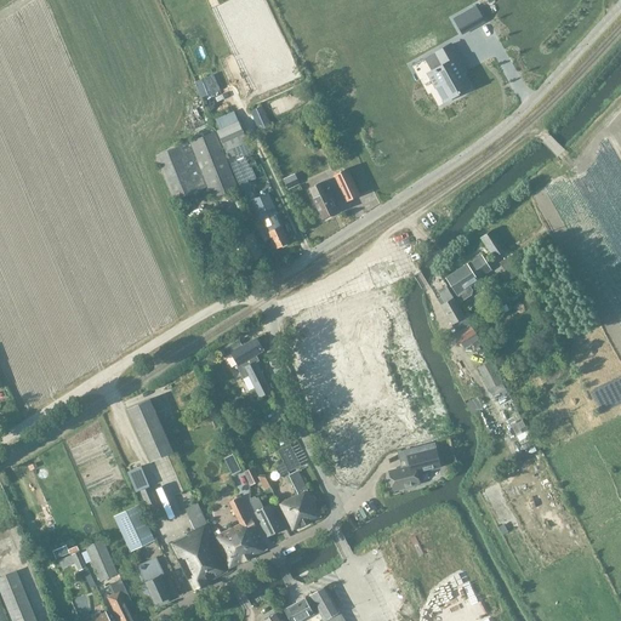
[(477,9),(469,13),(476,26),(484,22),(477,9)]
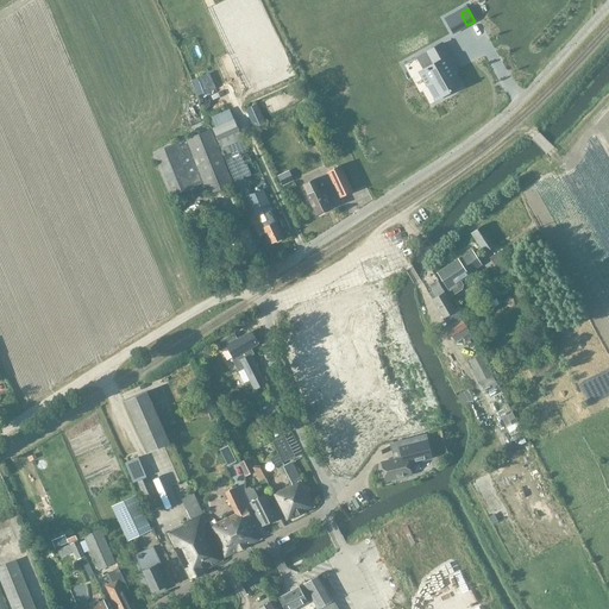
[(425,70),(420,74),(427,87),(433,85),(440,98),(459,87),(444,61),(450,57),(443,44),(428,51),(437,64),(428,69),(427,68),(425,70)]
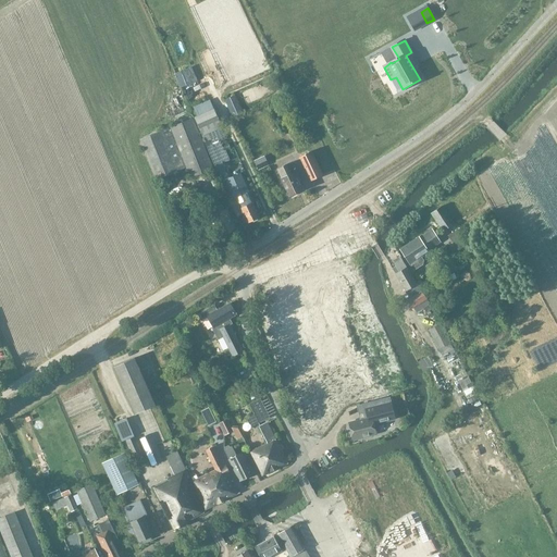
[(197,116),(193,119),(202,143),(211,139),(209,134),(212,133),(214,138),(222,135),(220,130),(222,128),(210,102),(195,110),(197,116)]
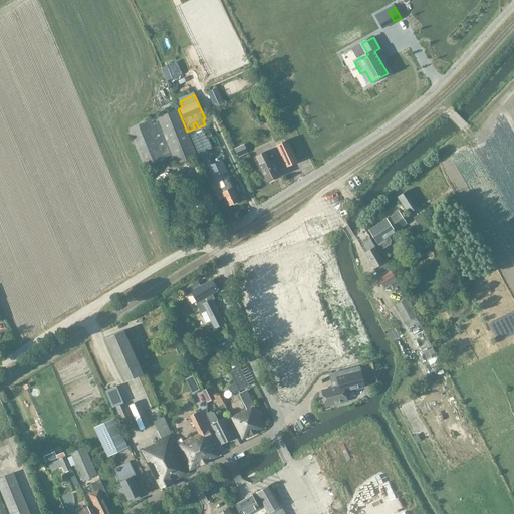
[(178,109),(157,117),(148,121),(129,130),(144,167),(172,156),(176,165),(197,157),(187,132),(178,109)]
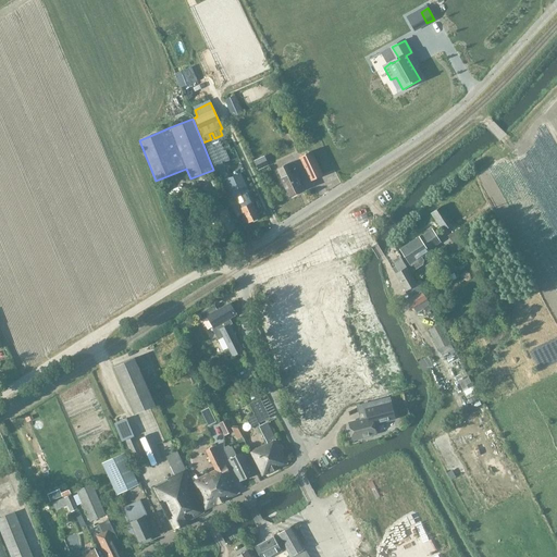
[(323,175),(311,151),(299,158),(310,182),(323,175)]
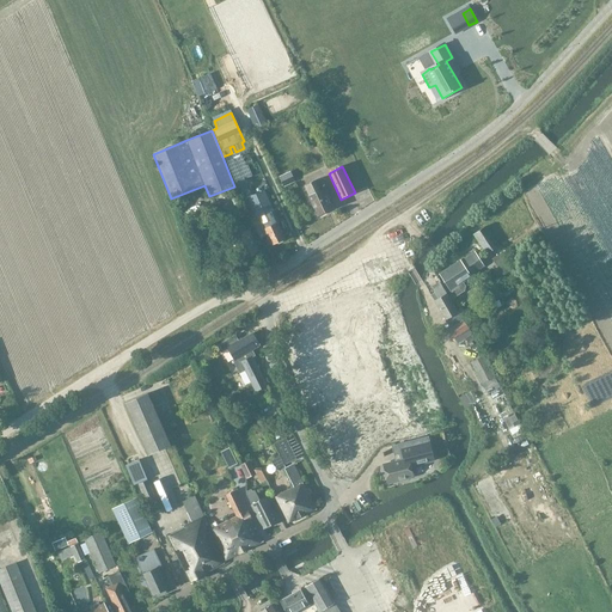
[(277,185),(288,181),(282,169),(271,175),(277,185)]
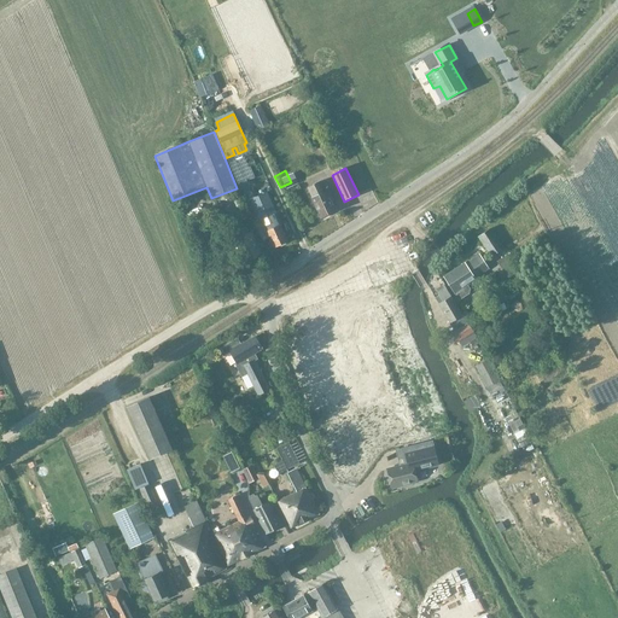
[(336,211),(331,200),(333,199),(328,190),(324,193),(318,182),(307,187),(312,198),(310,199),(320,217),(336,211)]
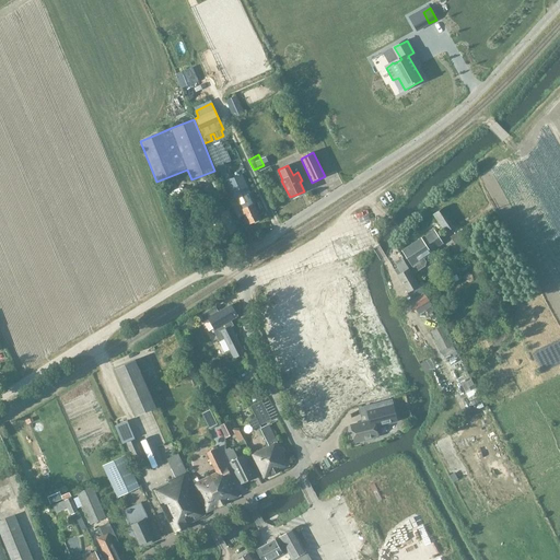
[(229,182),(222,185),(226,195),(231,205),(237,218),(244,214),(248,225),(260,219),(254,203),(251,205),(237,178),(229,183),(229,182)]
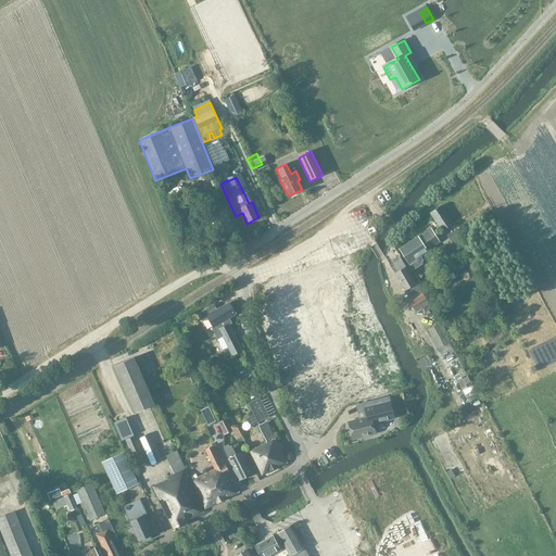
[(430,213),(442,231),(453,224),(441,206),(430,213)]
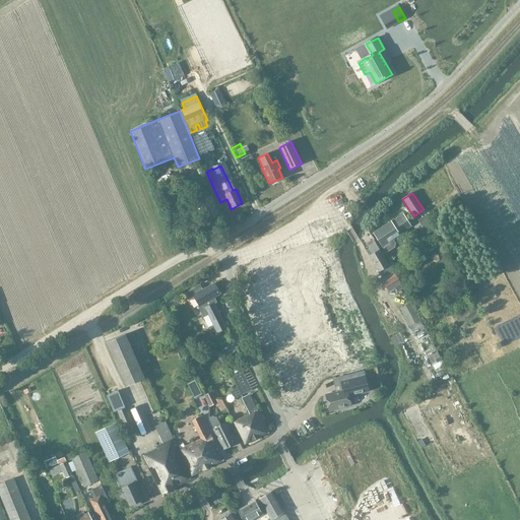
[(391,221),(374,233),(384,249),(387,253),(395,248),(396,244),(393,240),(400,235),(399,235),(411,226),(403,214),(391,222),(391,221)]
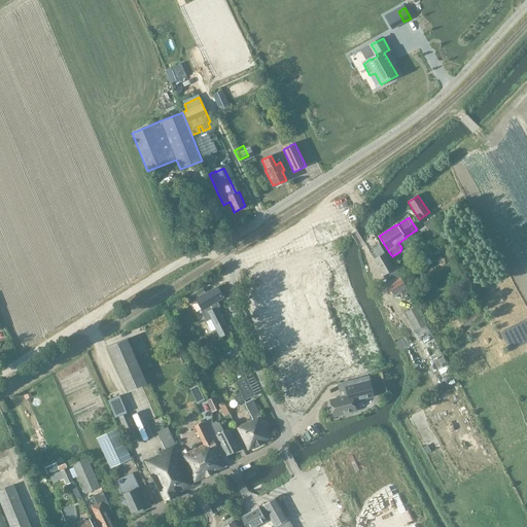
[(424,223),(429,232),(433,237),(441,233),(431,218),(424,223)]
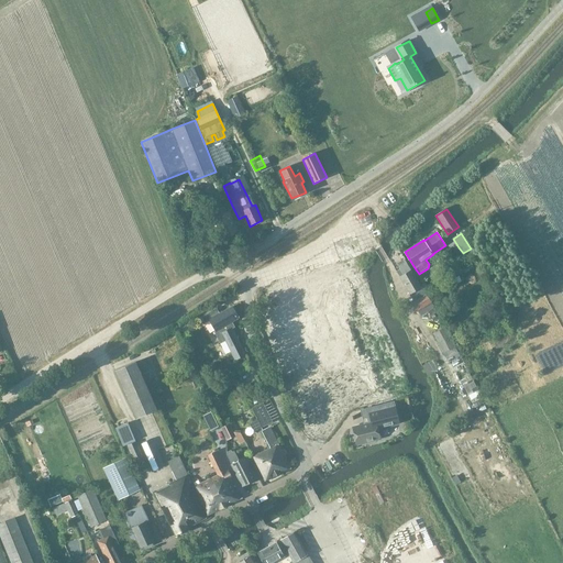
[(341,254),(329,260),(330,261),(337,274),(341,282),(352,276),(354,280),(361,277),(355,265),(349,268),(341,254)]
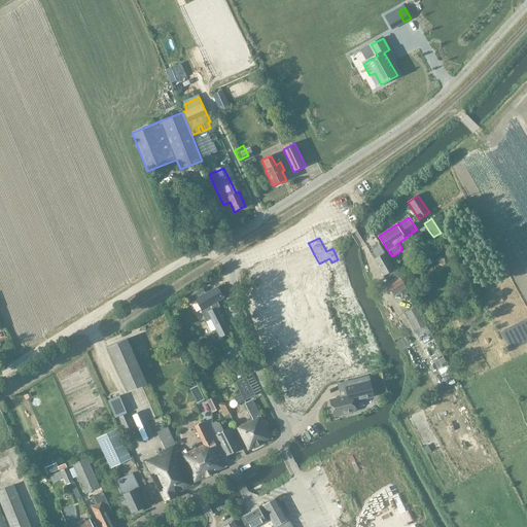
[(398,277),(385,253),(375,259),(388,283),(385,284),(389,291),(403,283),(399,276),(398,277)]
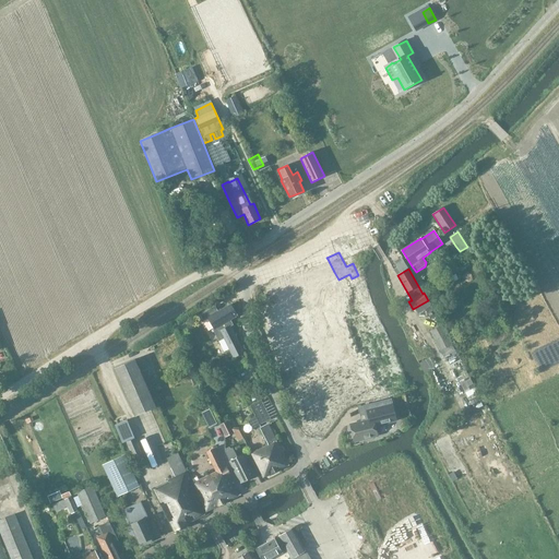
[(306,272),(297,276),(301,286),(306,296),(307,296),(314,292),(311,284),(310,282),(306,272)]
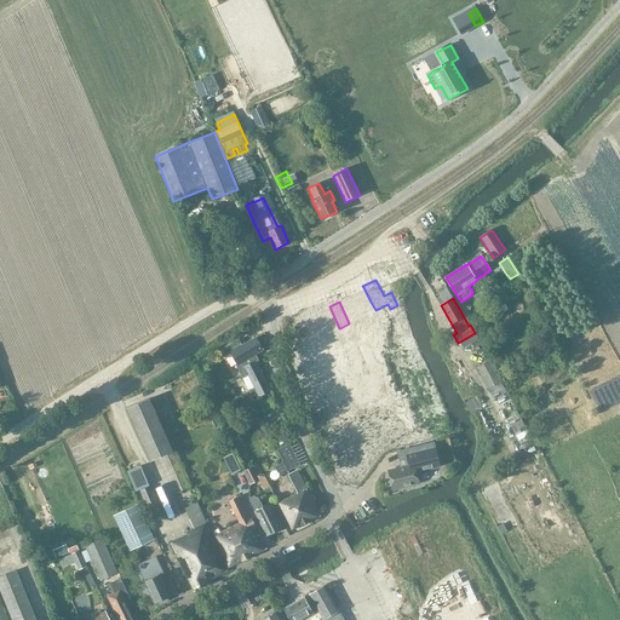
[(329,306),(320,311),(325,322),(331,333),(333,331),(339,328),(334,317),(329,306)]
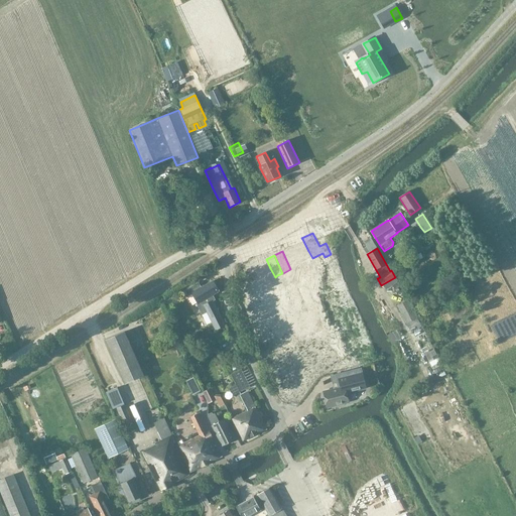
[(266,259),(258,263),(263,271),(267,280),(268,280),(269,279),(275,277),(270,268),(266,259)]
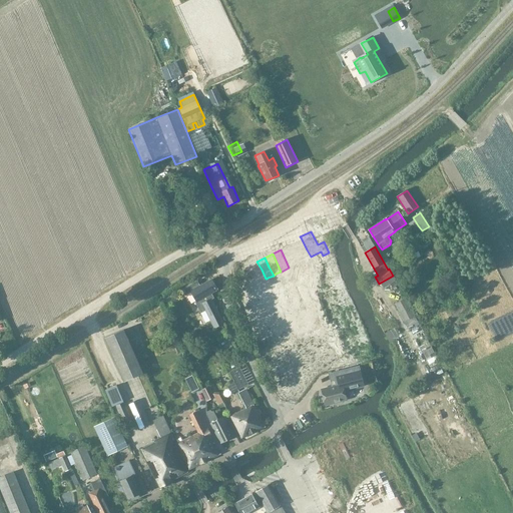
[(257,262),(248,266),(253,275),(258,284),(259,283),(261,282),(264,281),(266,279),(262,270),(257,262)]
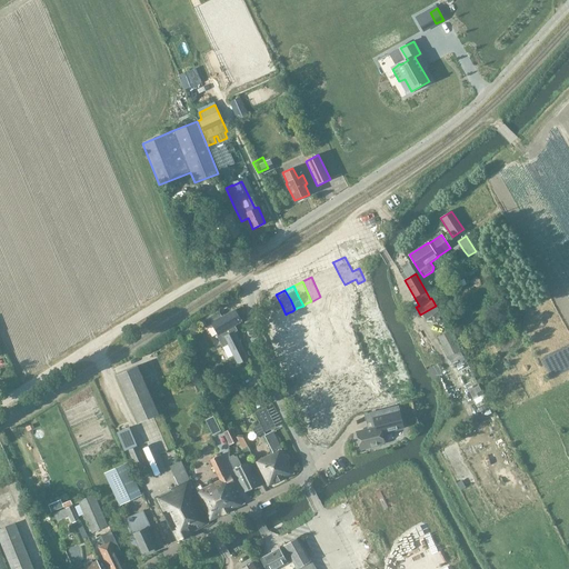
[(276,295),(267,299),(272,309),(277,319),(280,317),(286,315),(281,305),(276,295)]
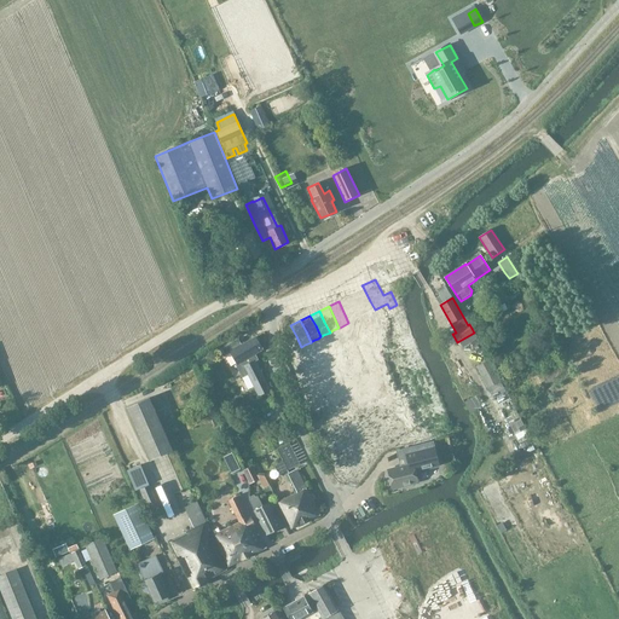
[(248,375),(259,395),(270,391),(255,362),(258,360),(254,354),(261,350),(255,337),(242,346),(238,339),(221,348),(225,356),(231,352),(237,364),(236,364),(242,377),(248,375)]
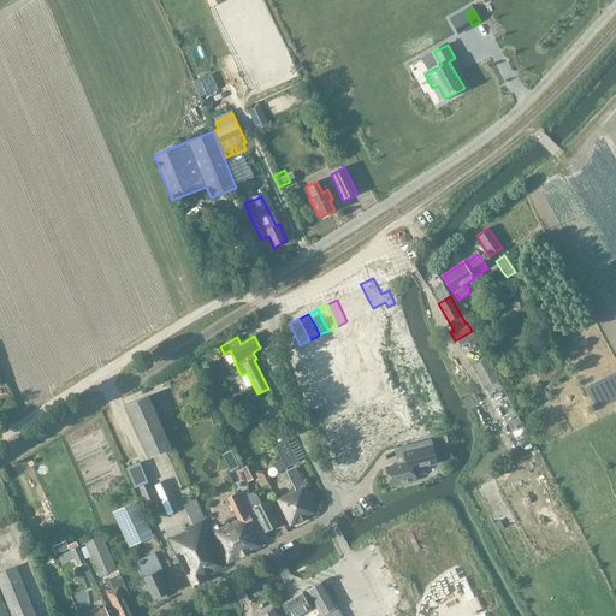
[(331,371),(330,372),(337,386),(339,386),(341,385),(344,384),(347,383),(353,379),(357,377),(361,374),(354,360),(350,362),(347,355),(344,356),(342,357),(335,360),(333,361),(337,368),(333,369),(331,371)]
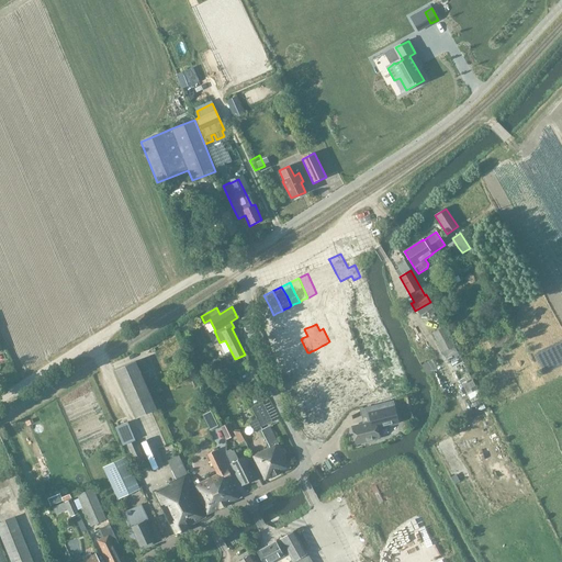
[(445,327),(433,333),(447,361),(459,355),(445,327)]
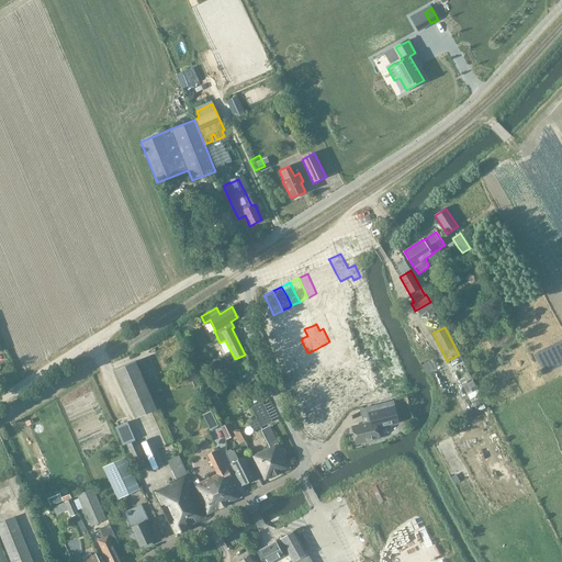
[(431,361),(422,366),(426,374),(436,370),(431,361)]
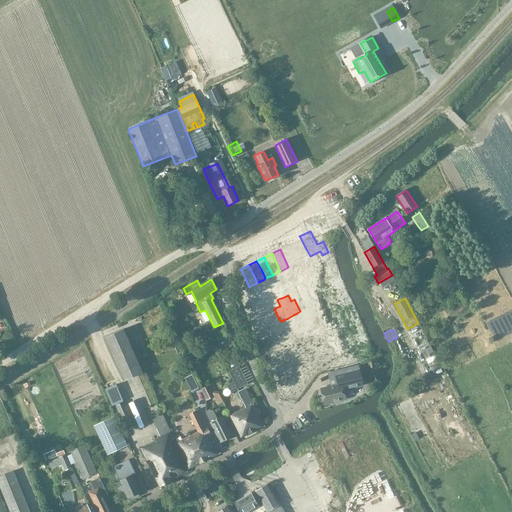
[(104,338),(124,382),(142,373),(123,330),(104,338)]
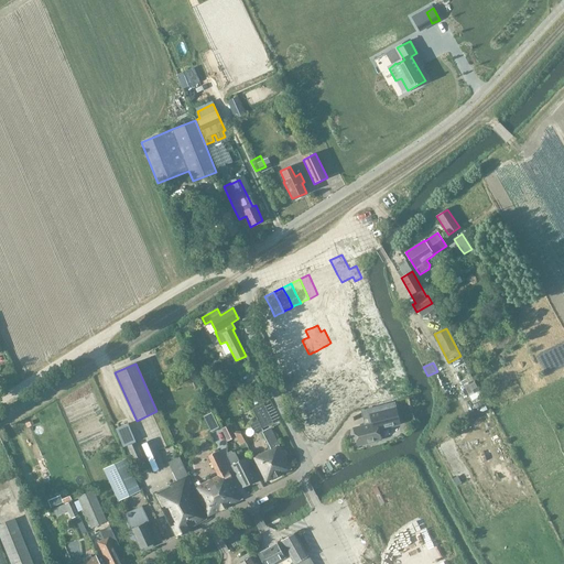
[(498,366),(494,368),(499,378),(503,376),(498,366)]
